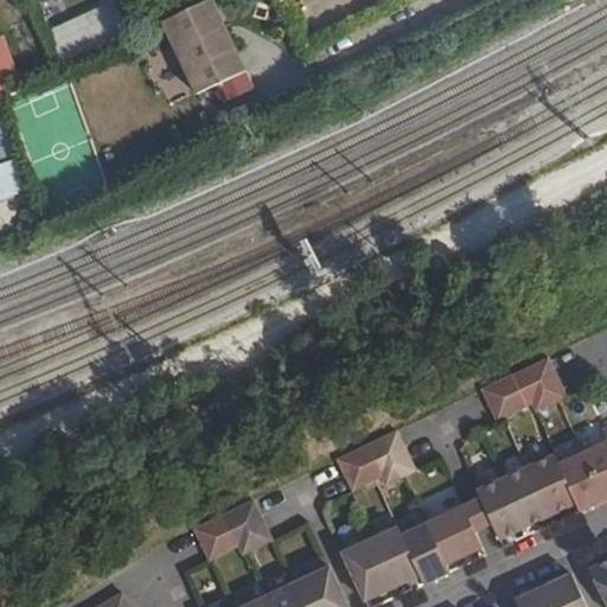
[(213,0),(206,0),(164,20),(199,94),(247,70),(213,0)]
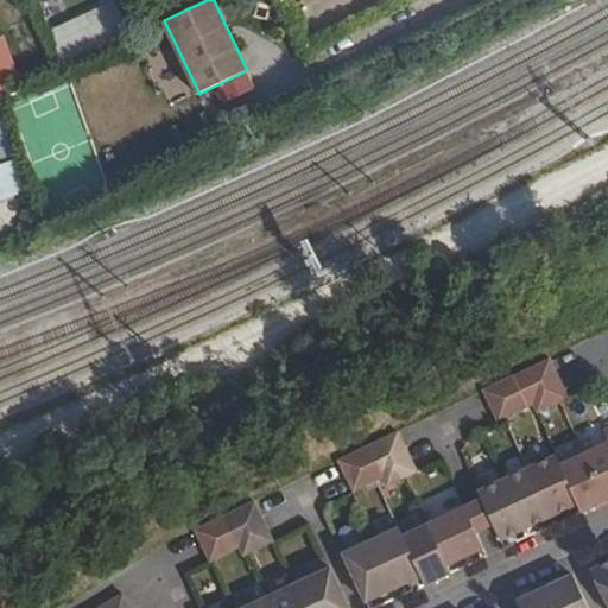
[(105,5),(46,26),(57,56),(116,35),(105,5)]
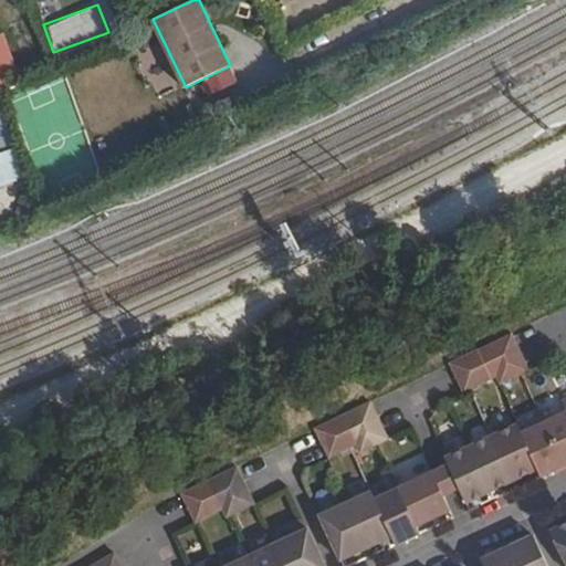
[(125,32),(90,48),(122,115),(167,94),(136,27),(125,32)]
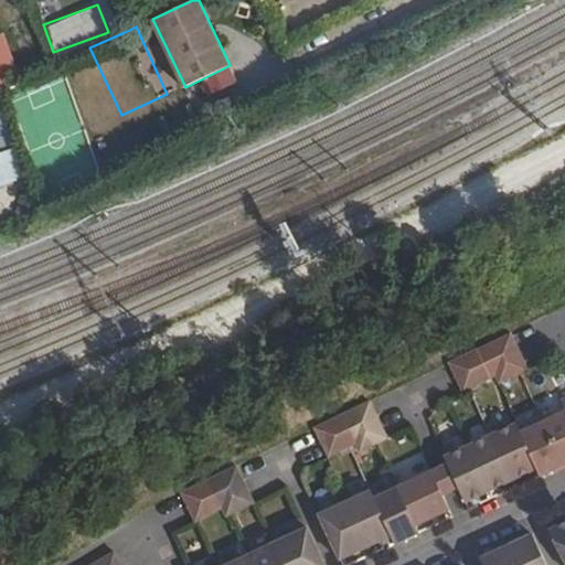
[(0,88),(22,78),(6,35),(0,36),(0,88)]
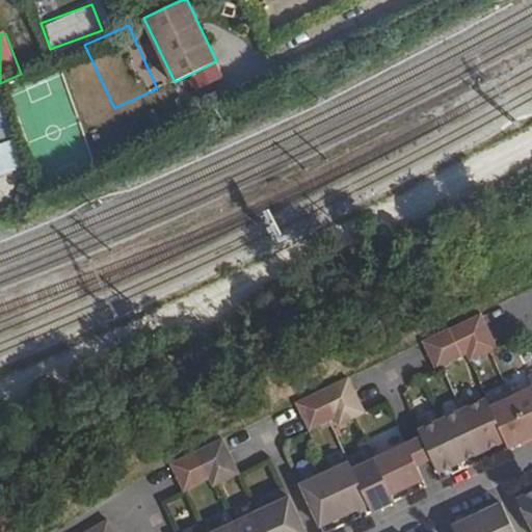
[(0,144),(0,171),(1,175),(25,165),(16,139),(0,144)]
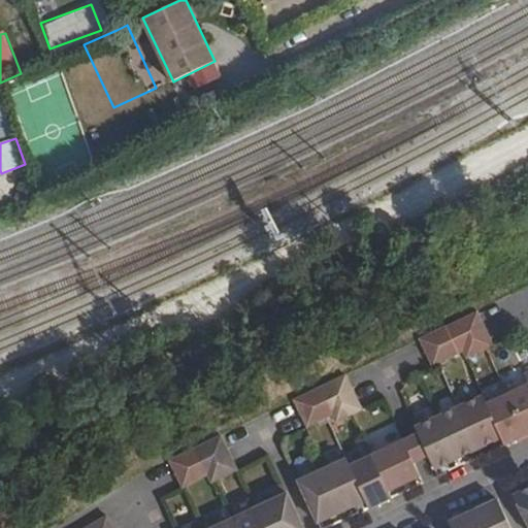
[(492,343),(476,307),(444,323),(456,351),(462,349),(465,356),(492,343)]
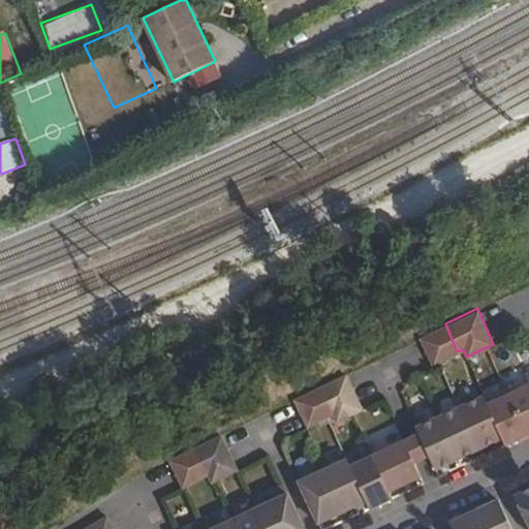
[(457,351),(445,323),(419,336),(432,363),(439,361),(457,351)]
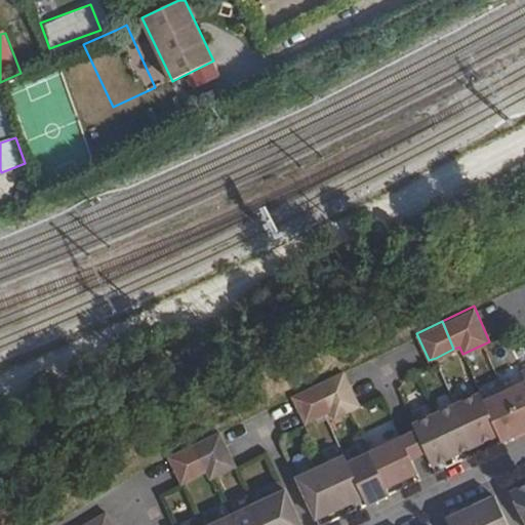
[(500,440),(524,428),(524,367),(519,370),(524,378),(506,388),(482,398),(479,392),(455,401),(475,443),(497,434),(500,440)]
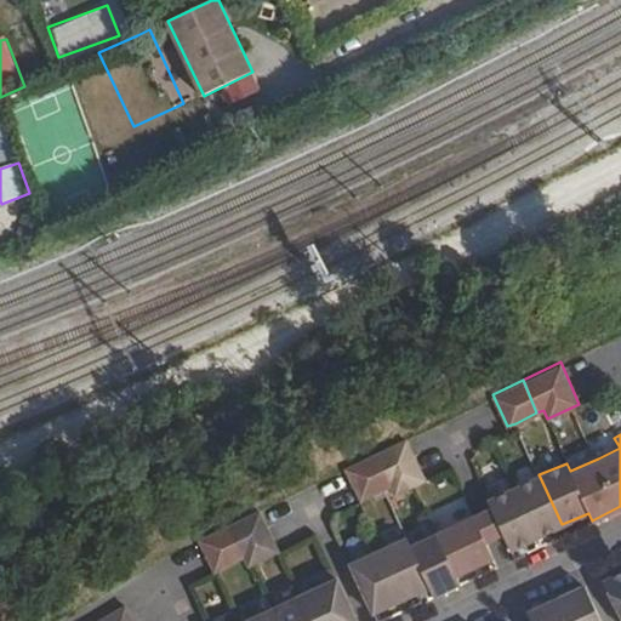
[(425,479),(405,436),(374,451),(389,484),(393,494),(425,479)]
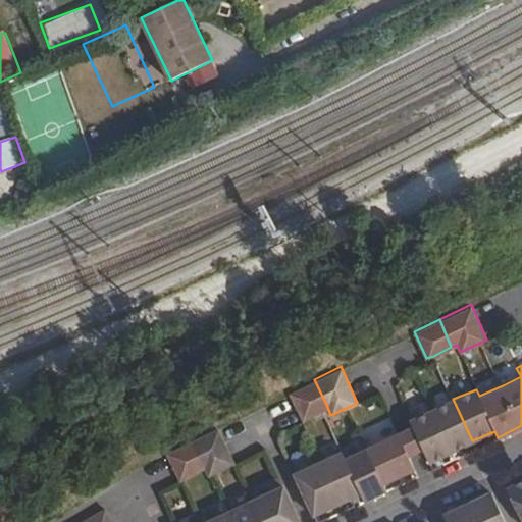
[(327,407),(314,379),(290,390),(302,418),(327,407)]
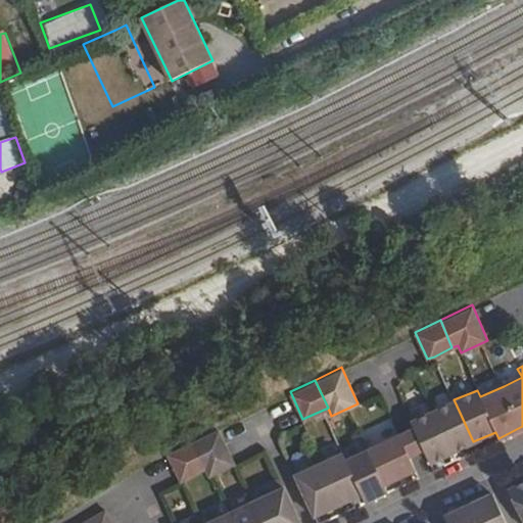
[(473,441),(454,399),(411,419),(431,462),(439,458),(464,446),(473,441)]
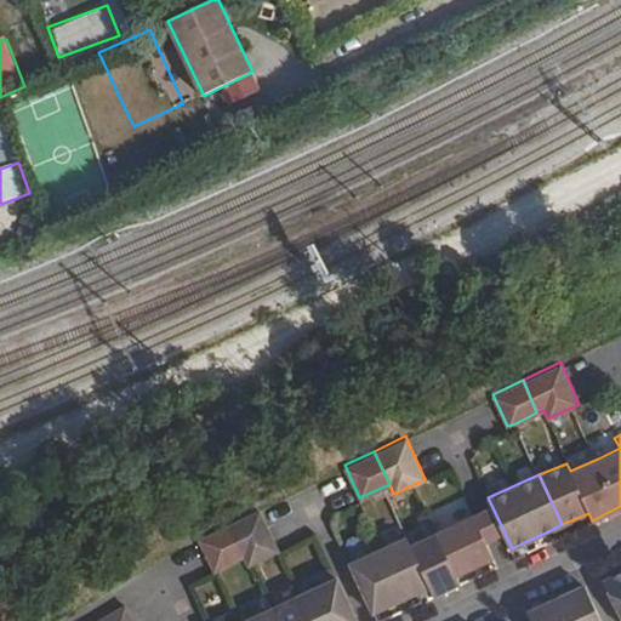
[(278,550),(258,506),(227,520),(243,554),(248,563),(278,550)]
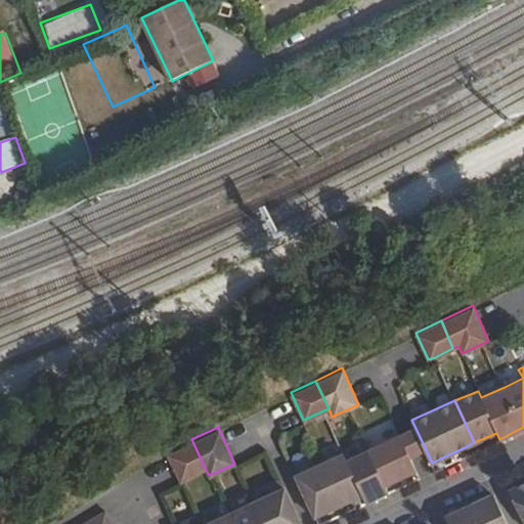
[(400,477),(416,470),(400,435),(346,461),(361,494),(364,500),(378,495),(388,490),(385,484),(400,477)]
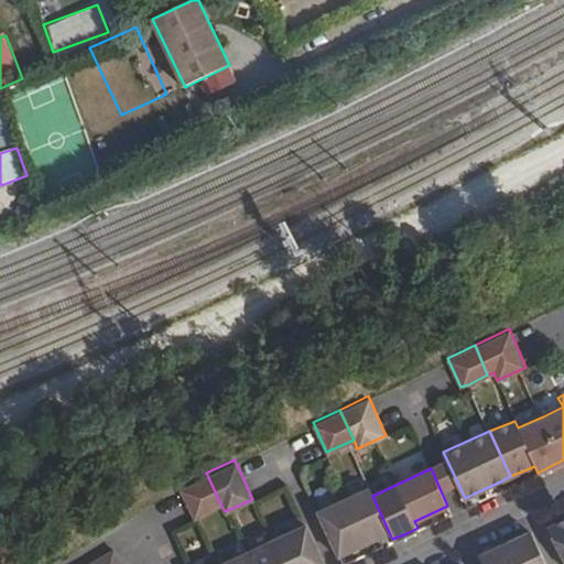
[(220,503),(206,473),(180,486),(193,518),(220,503)]
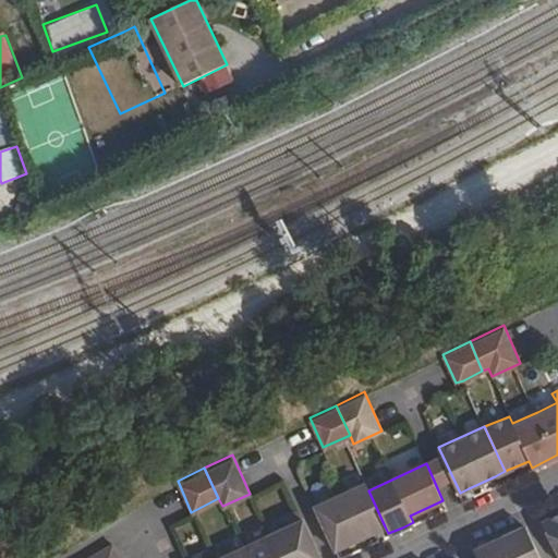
[(368,490),(365,483),(314,506),(335,548),(344,544),(371,533),(385,526),(368,490)]
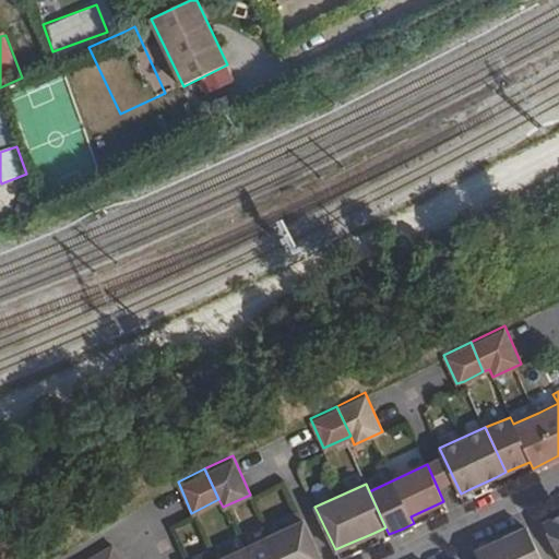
[(558,516),(551,520),(543,525),(558,556),(558,516)]
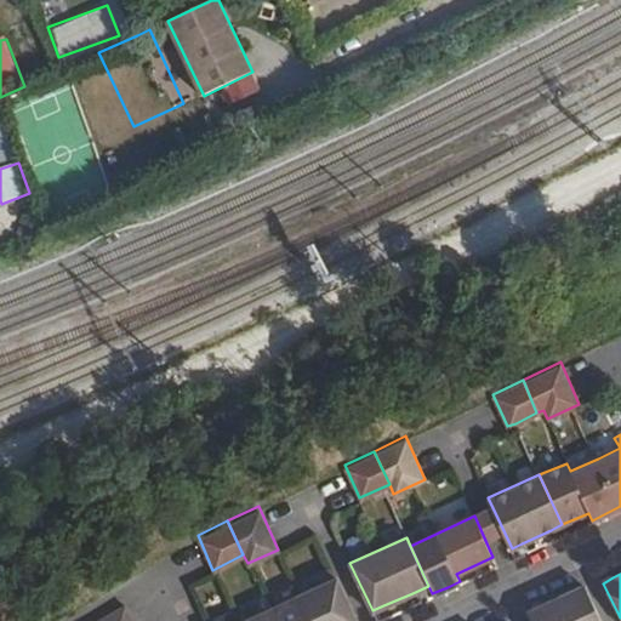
[(347,620),(355,617),(337,577),(273,605),(279,620),(347,620)]
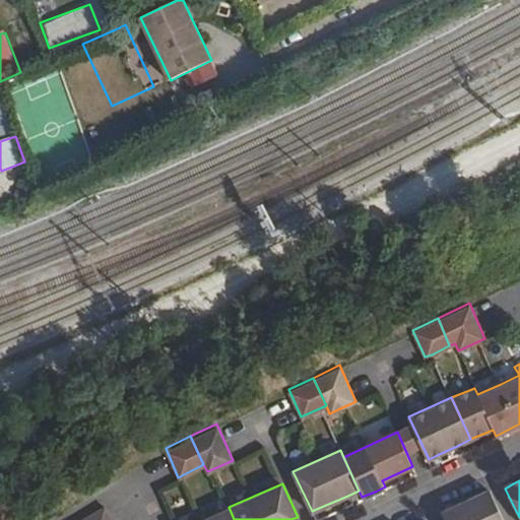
[(502,519),(491,496),(489,492),(477,498),(455,508),(442,514),(445,519),(502,519)]
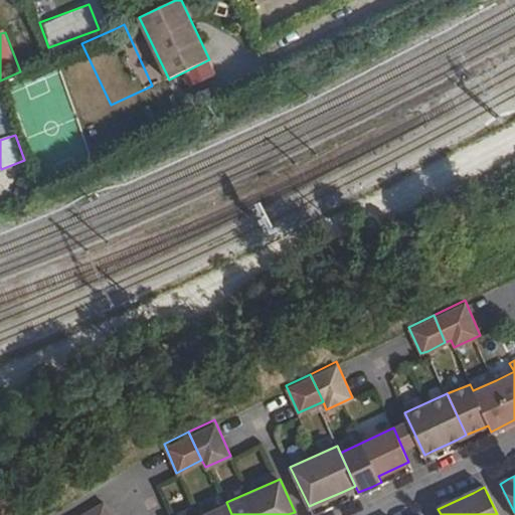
[(112,514),(103,499),(74,514),(112,514)]
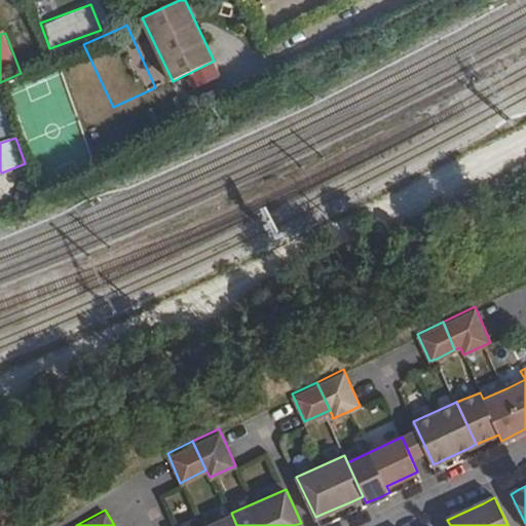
[(236,525),(231,513),(202,525),(236,525)]
